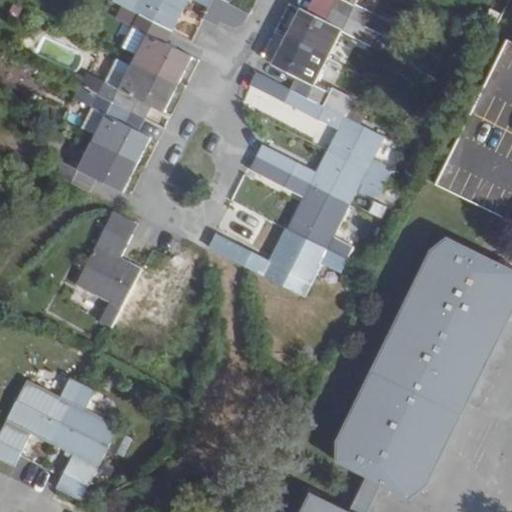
[(113,0),(114,0),(140,14),(172,30),(178,18),(173,15),(180,0),(188,0),(207,9),(204,17),(218,24),(220,20),(230,1),(228,0),(113,0)]
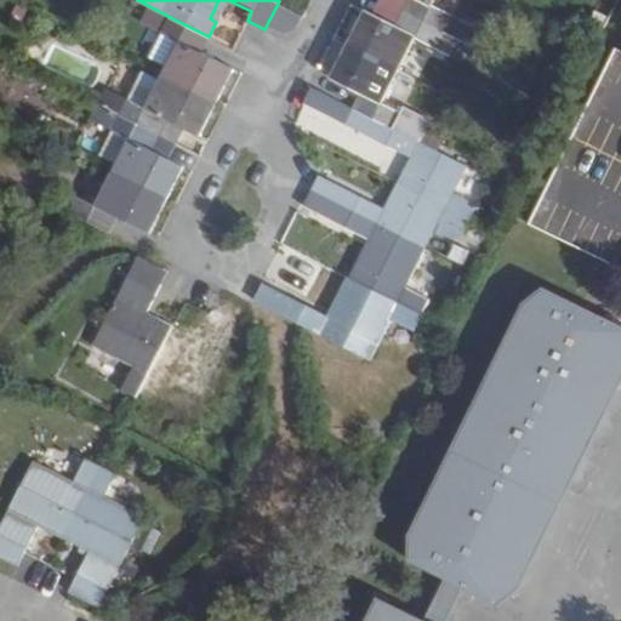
[(218,0),(210,18),(216,22),(227,0),(218,0)]
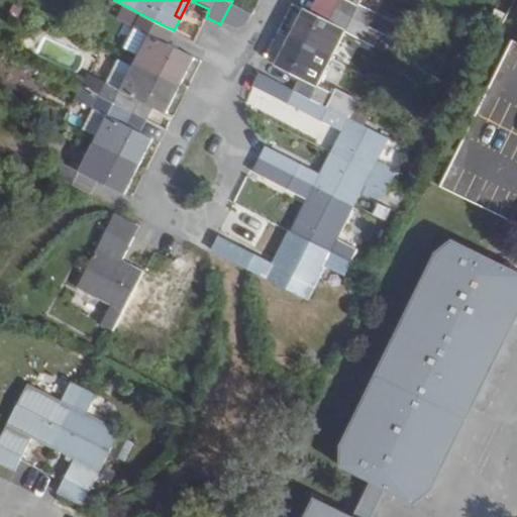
[(374,14),(357,5),(359,0),(339,0),(335,8),(368,25),(405,44),(411,32),(374,14)]
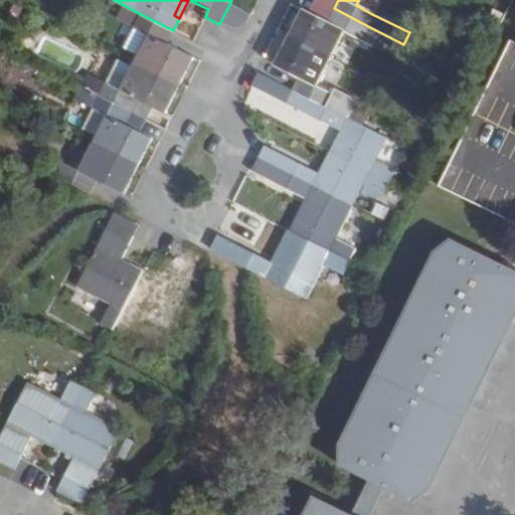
[(231,1),(221,20),(234,27),(245,23),(251,11),(231,1)]
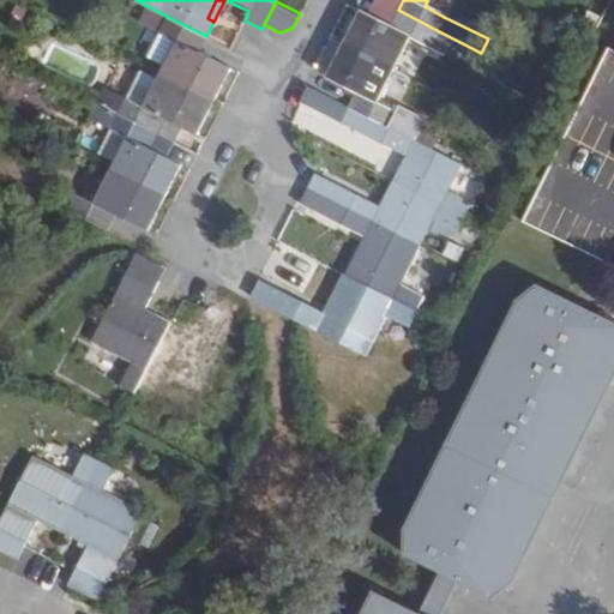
[(154,8),(144,25),(160,32),(175,41),(163,65),(160,72),(211,98),(228,68),(198,53),(206,36),(168,17),(154,8)]
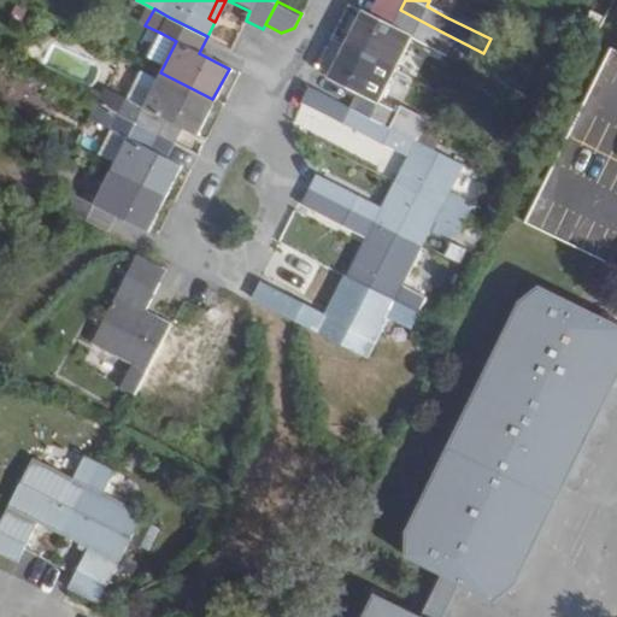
[(391,28),(359,12),(345,42),(394,69),(410,37),(429,47),(439,30),(400,10),(391,28)]
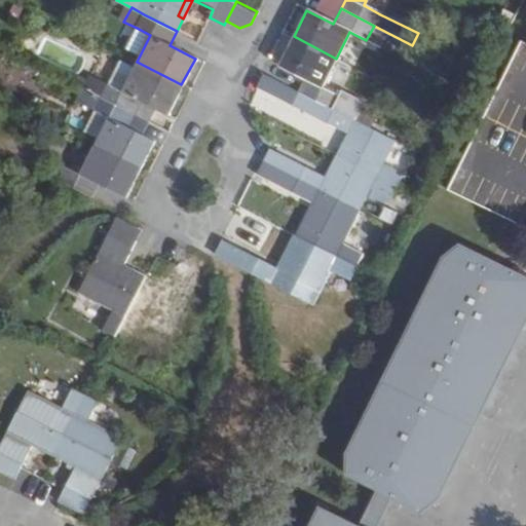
[(140,55),(150,35),(137,28),(126,48),(140,55)]
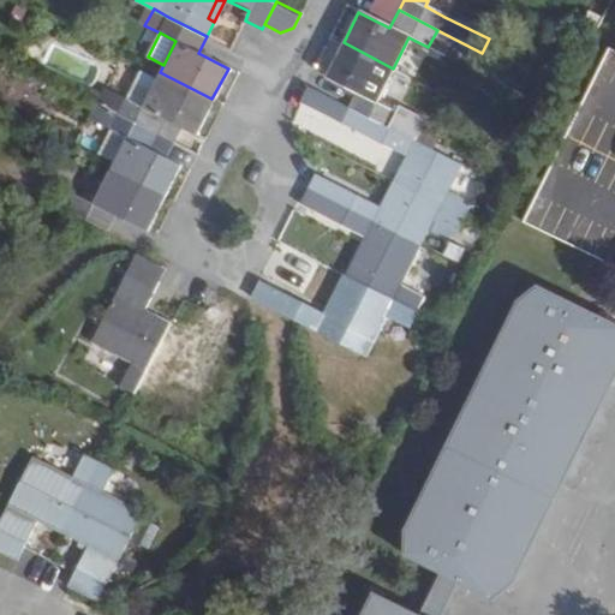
[(396,112),(376,103),(393,69),(344,42),(327,77),(354,93),(348,106),(388,125),(396,112)]
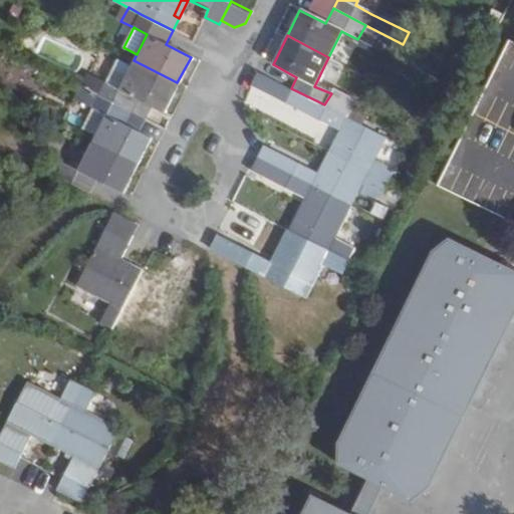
[(116,58),(104,82),(119,89),(132,65),(116,58)]
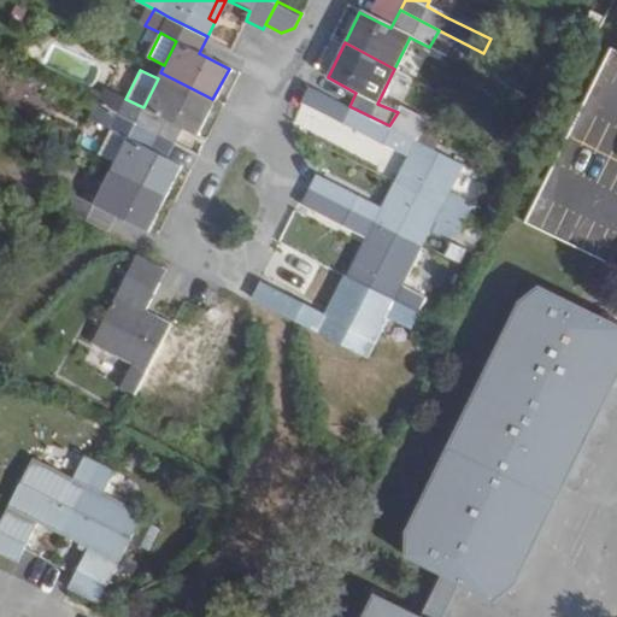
[(158,133),(165,119),(183,128),(194,133),(212,99),(160,72),(158,78),(144,107),(125,99),(118,112),(158,133)]
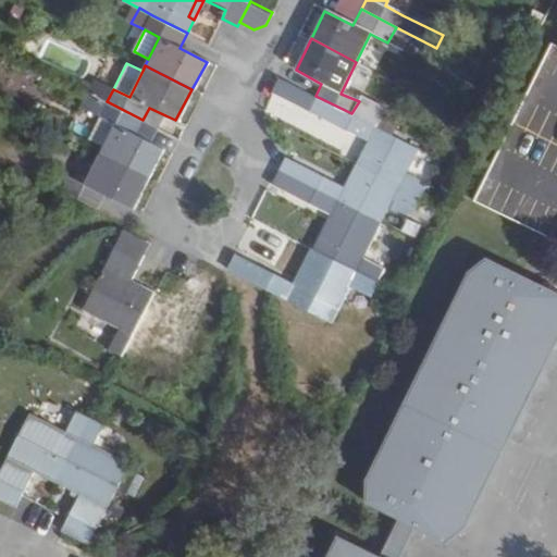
[(107,101),(113,89),(94,78),(88,91),(107,101)]
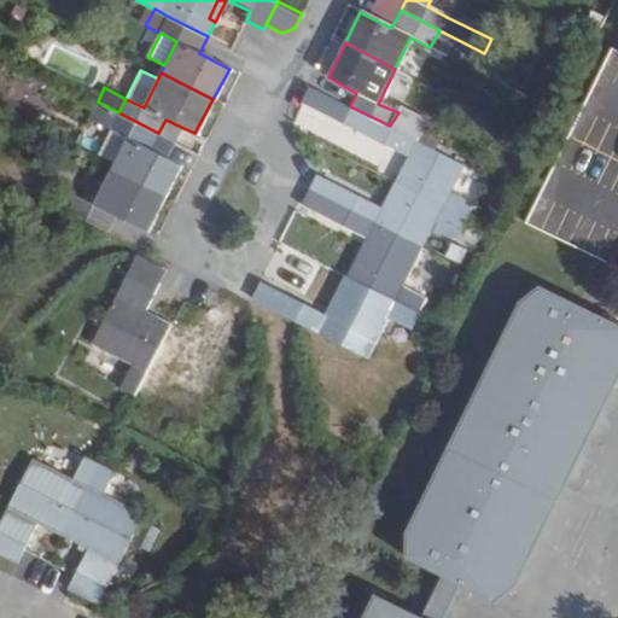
[(302,103),(413,157),(407,169),(401,165),(394,181),(466,217),(473,203),(449,191),(462,162),(390,126),(350,106),(309,87),(302,103)]
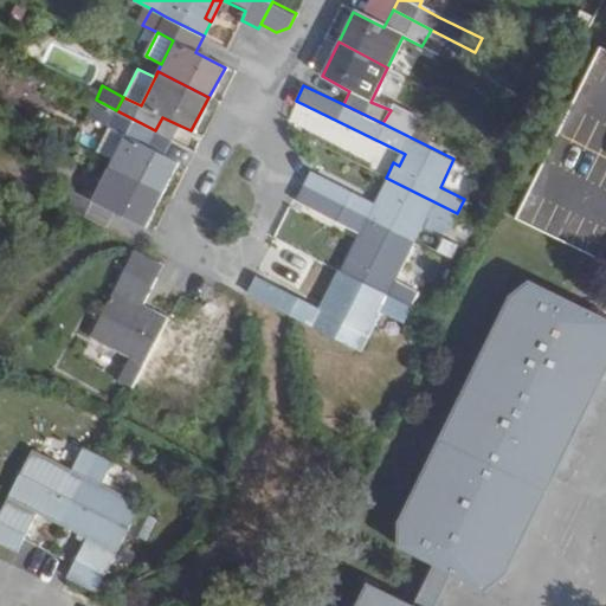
[(109,126),(116,110),(96,100),(89,115),(109,126)]
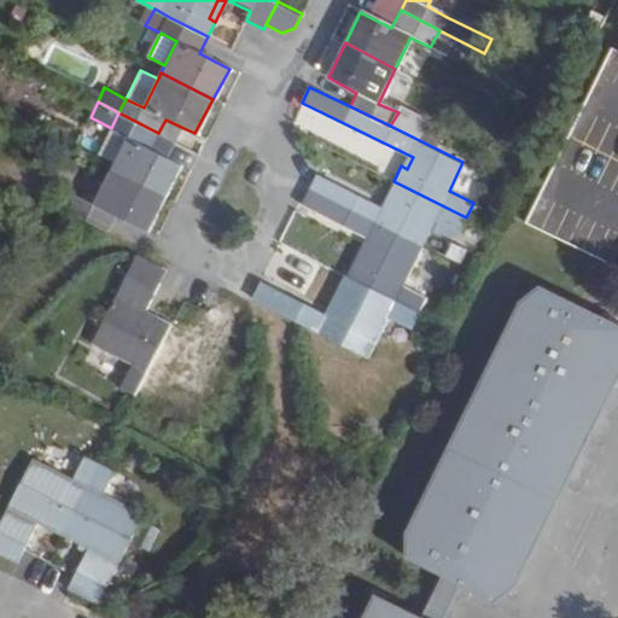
[(111,128),(129,138),(112,170),(164,196),(180,163),(169,158),(151,149),(158,133),(118,112),(111,128)]
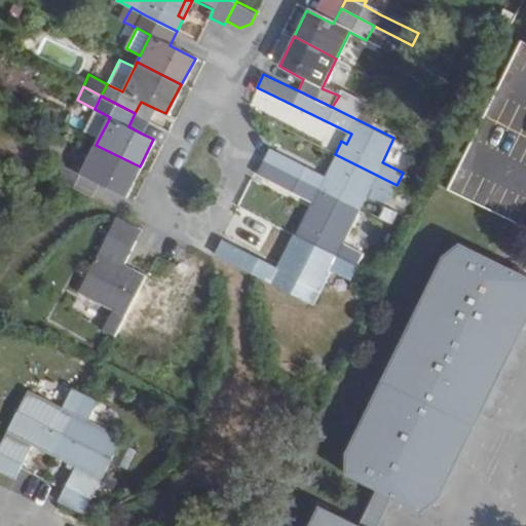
[(141,102),(135,113),(150,121),(156,109),(141,102)]
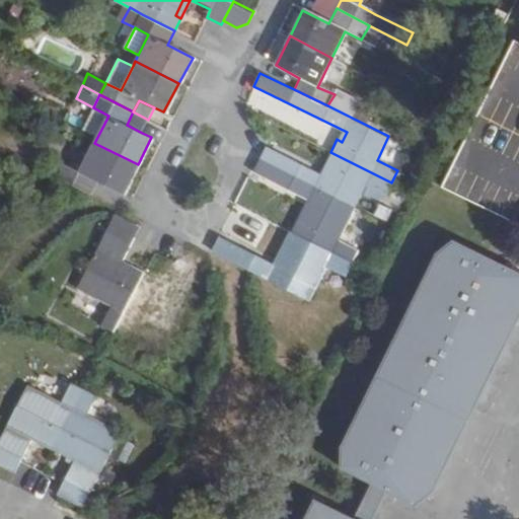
[(97,137),(108,116),(93,107),(82,129),(97,137)]
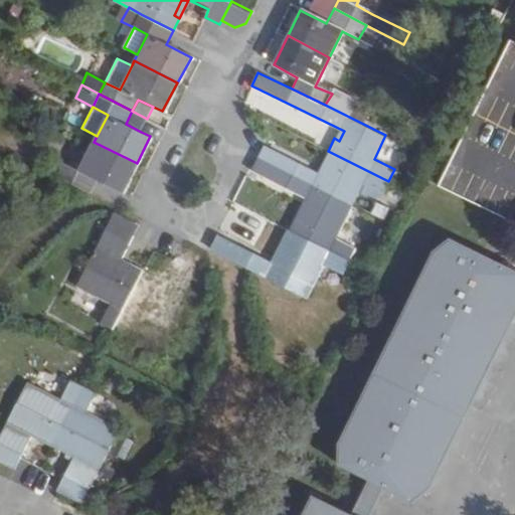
[(141,132),(147,119),(132,111),(126,124),(141,132)]
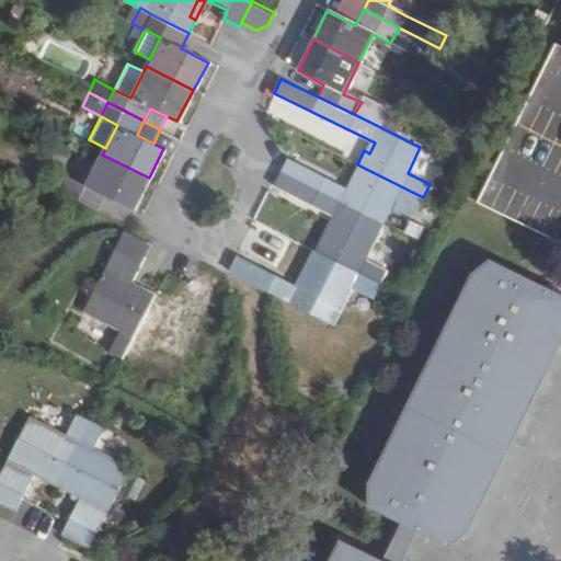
[(63,192),(76,198),(100,210),(106,196),(134,209),(149,178),(102,155),(87,186),(71,178),(63,192)]
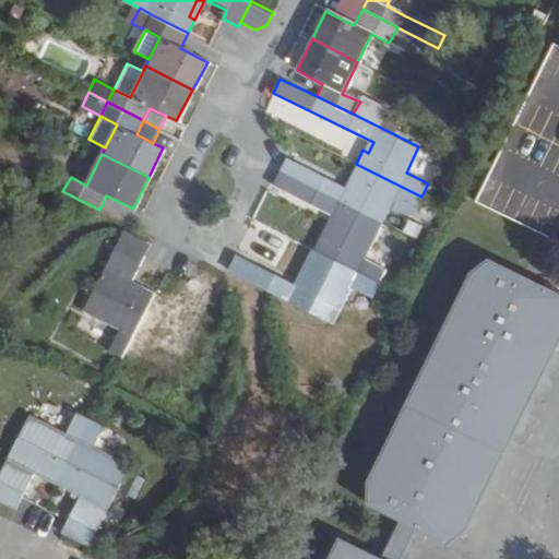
[(349,188),(288,158),(282,171),(381,221),(393,198),(415,209),(421,197),(356,164),(349,177),(356,179),(349,188)]
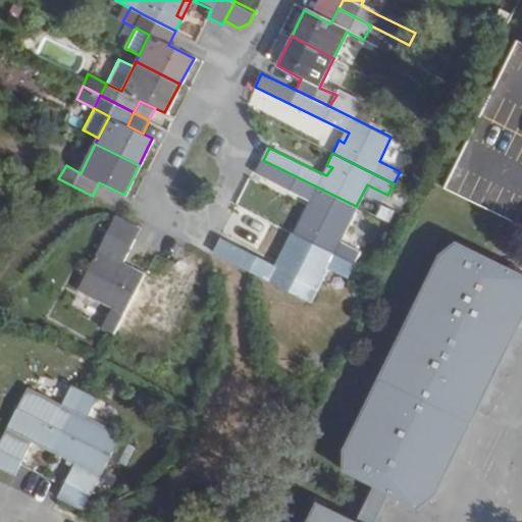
[(360,250),(341,240),(356,206),(263,160),(257,172),(315,202),(305,221),(299,218),(293,232),(354,264),(360,250)]
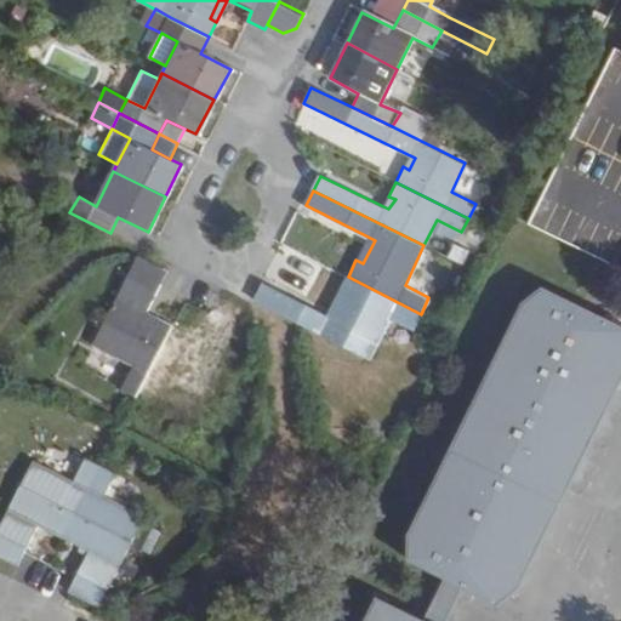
[(171,263),(166,272),(137,258),(95,343),(134,364),(121,387),(137,396),(174,322),(198,277),(171,263)]
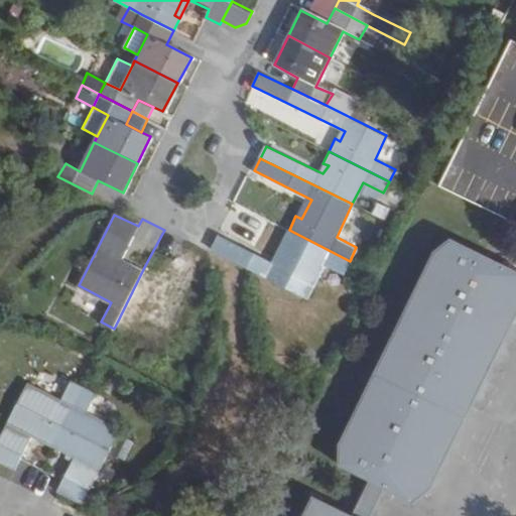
[(181,249),(186,241),(164,230),(144,267),(114,329),(125,335),(135,315),(169,333),(205,260),(181,249)]
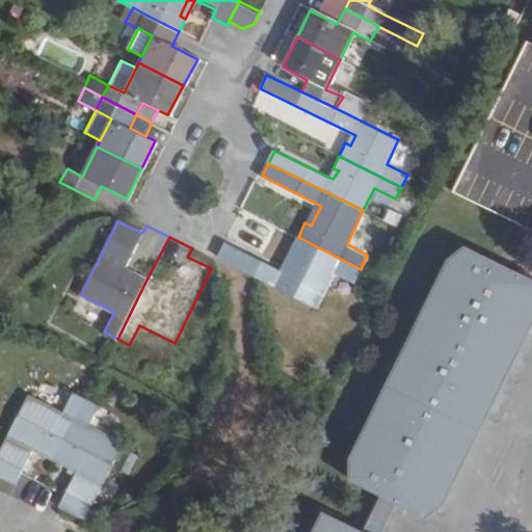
[(331,271),(353,282),(361,269),(298,237),(292,250),(295,254),(286,274),(224,244),(218,258),(259,277),(314,307),(331,271)]
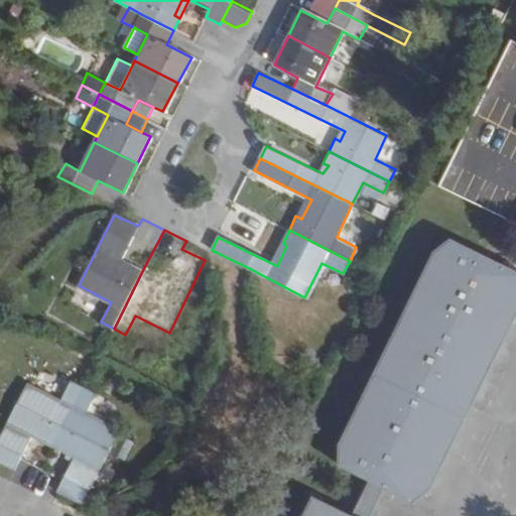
[(435,249),(342,438),(340,460),(370,476),(353,512),(314,494),(303,515),(372,515),(387,484),(414,498),(430,484),(515,312),(515,266),(455,236),(435,249)]
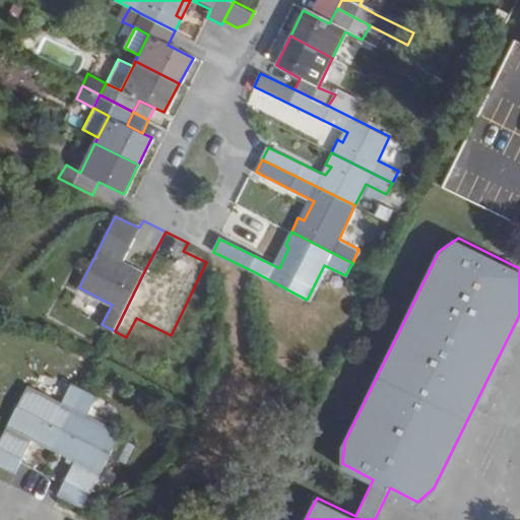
[(30,442),(53,453),(85,387),(73,381),(62,401),(29,384),(0,444),(0,465),(14,473),(30,442)]
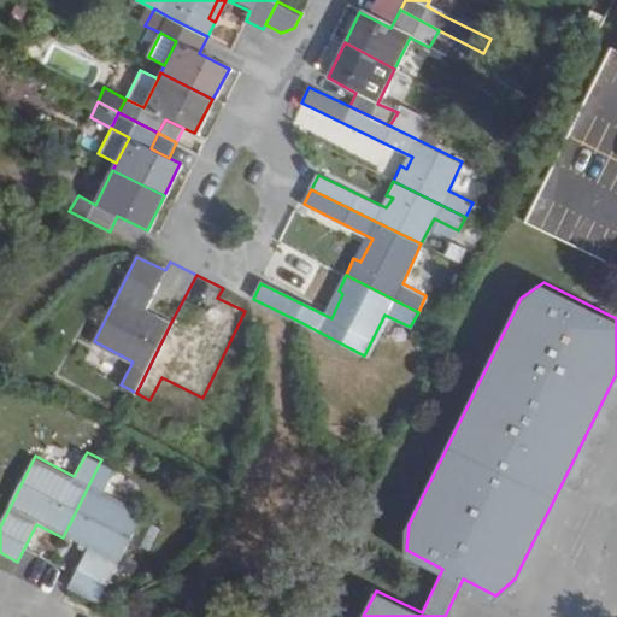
[(104,492),(116,468),(101,459),(63,538),(88,551),(69,588),(99,603),(145,512),(104,492)]
